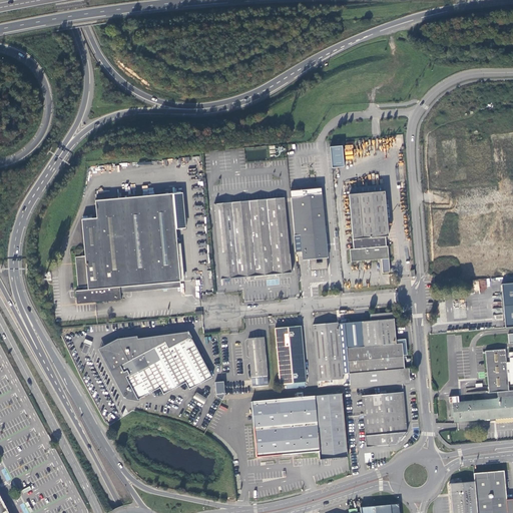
[(332,167),(344,166),(343,145),(331,146),(332,167)]
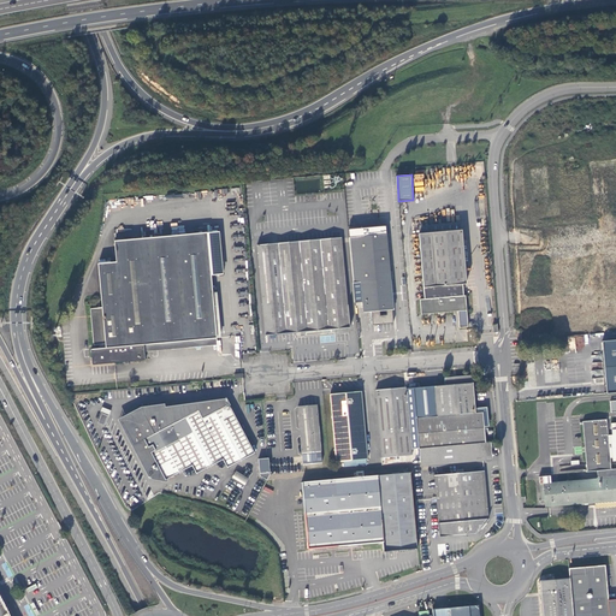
[(420,235),(461,231),(461,223),(419,226),(420,235)]
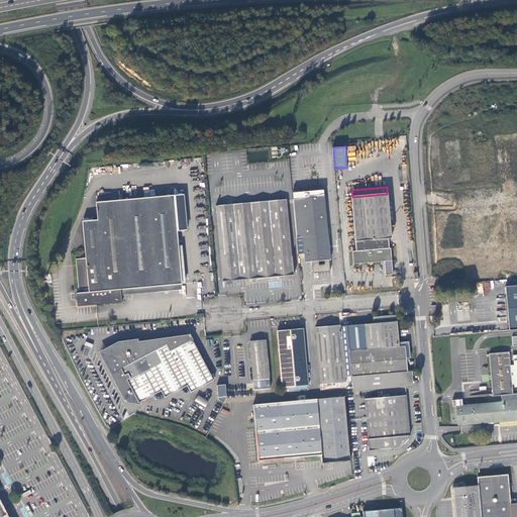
[(388,194),(387,194),(352,197),(351,197),(355,251),(352,251),(353,265),(385,262),(386,276),(393,275),(390,248),(389,248),(388,239),(391,239),(388,194)]
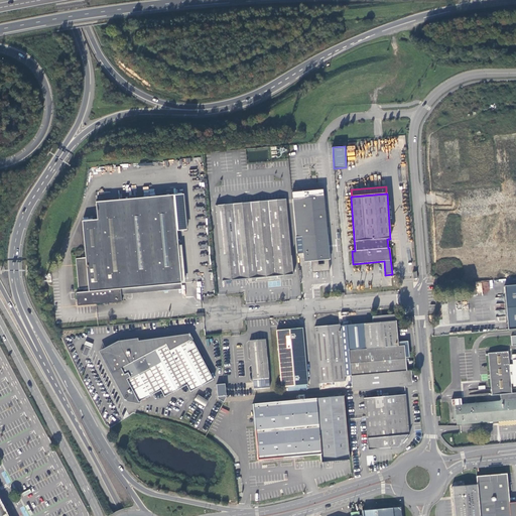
[(120,289),(122,289),(181,283),(173,196),(96,203),(98,220),(83,221),(86,258),(76,259),(79,289),(86,289),(87,291),(76,292),(77,305),(96,304),(122,301),(121,294),(120,289)]
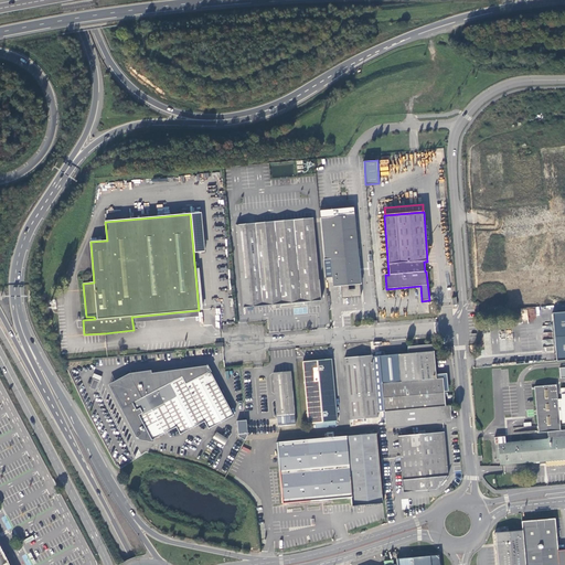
[(354,215),(320,219),(323,260),(330,260),(333,287),(341,287),(342,299),(361,297),(360,285),(361,285),(358,253),(354,215)]
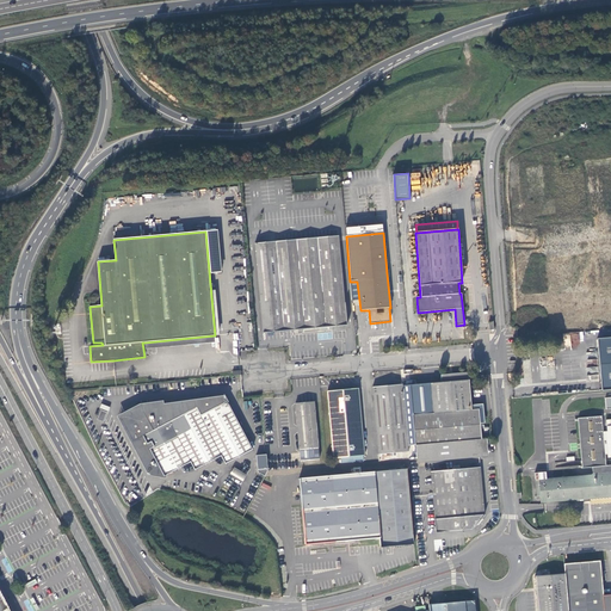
[(297,241),(255,245),(264,333),(326,327),(347,326),(346,303),(338,236),(297,241)]
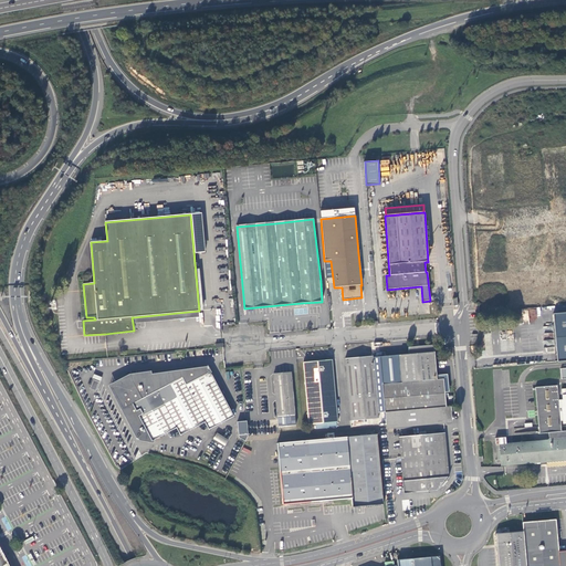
[(545,258),(546,278),(565,275),(565,240),(565,230),(549,231),(549,236),(503,238),(504,260),(545,258)]
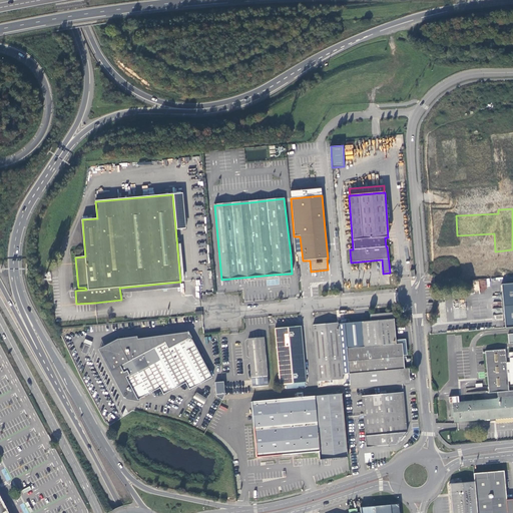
[(180,282),(121,288),(121,293),(181,288),(180,282)]
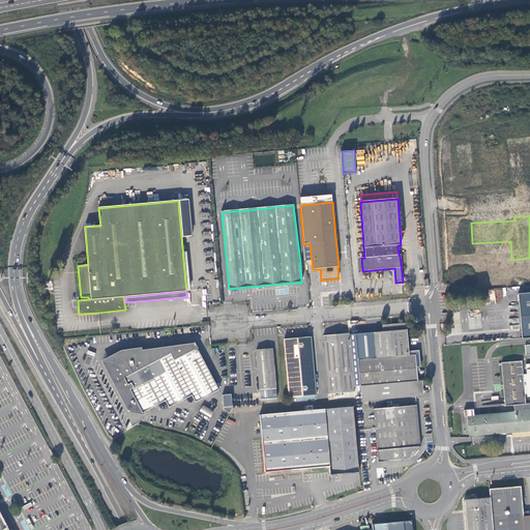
[(522,340),(529,339),(529,293),(518,295),(522,339),(522,340)]
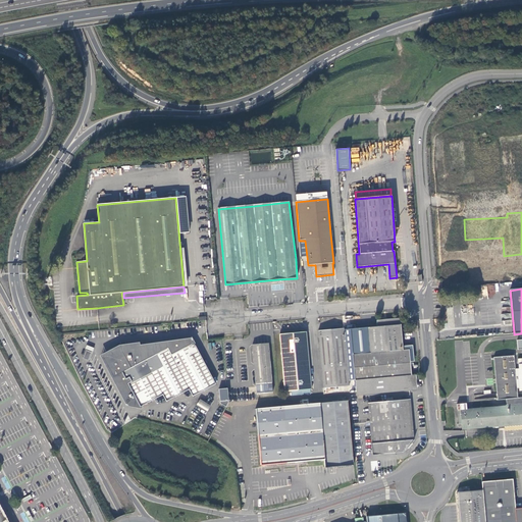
[(506,324),(504,299),(489,301),(490,306),(476,307),(475,307),(470,307),(471,318),(466,319),(466,322),(471,321),(472,327),(506,324)]
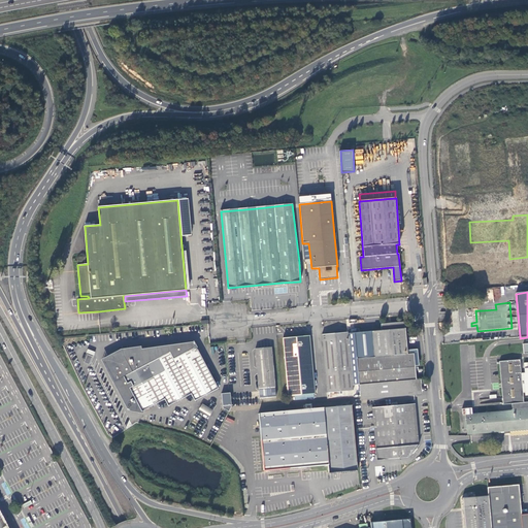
[(359,385),(360,385),(417,380),(414,354),(407,355),(404,322),(390,324),(382,325),(383,331),(355,333),(359,385)]
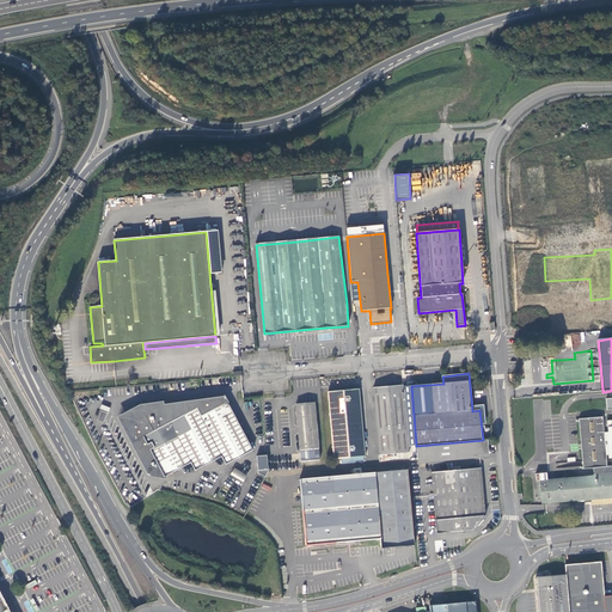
[(384,387),(373,389),(379,454),(409,452),(403,386),(384,387)]
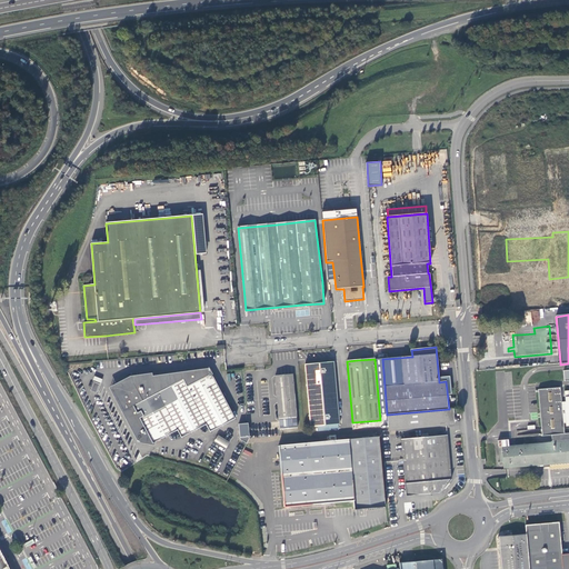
[(339,425),(333,362),(305,365),(311,427),(332,426),(332,428),(337,428),(337,425),(339,425)]
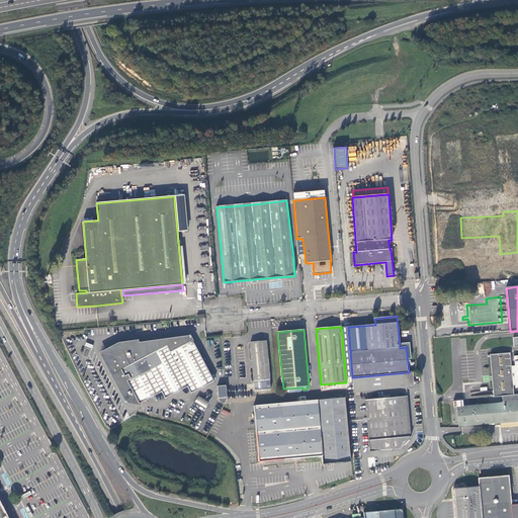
[(192,341),(191,341),(189,338),(166,341),(165,340),(138,344),(138,341),(118,344),(101,353),(126,402),(140,404),(162,393),(165,399),(187,387),(191,394),(213,381),(192,341)]
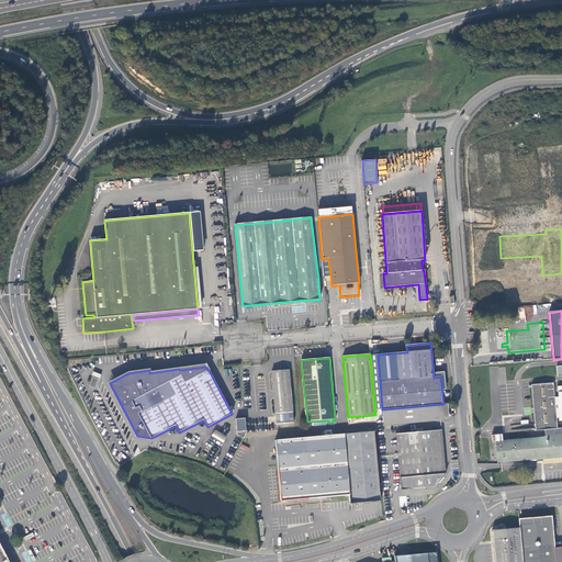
[(293,424),(289,370),(271,372),(277,425),(293,424)]
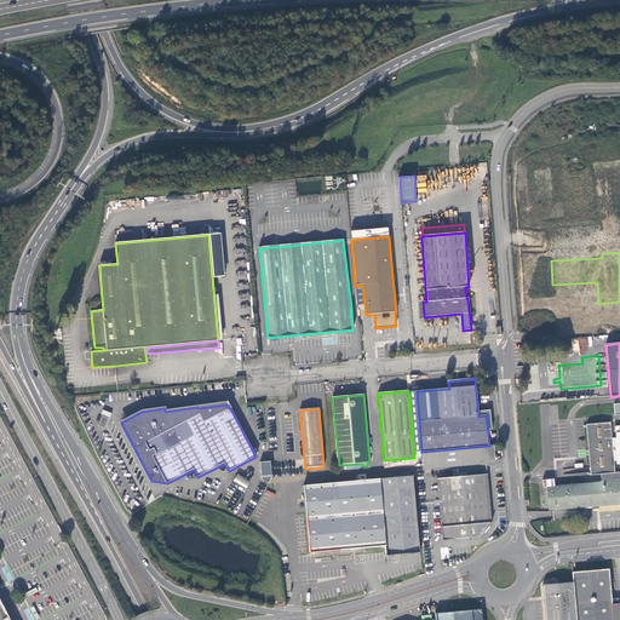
[(103,409),(101,415),(102,415),(99,425),(107,428),(110,412),(103,409)]
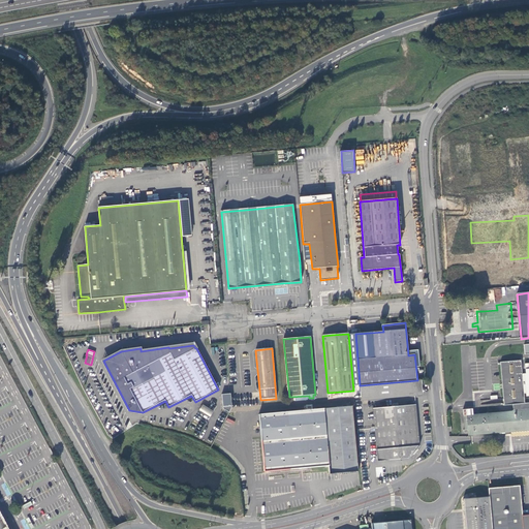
[(466,409),(463,410),(465,430),(464,430),(464,432),(468,432),(469,436),(504,432),(528,430),(528,368),(525,369),(528,397),(528,396),(528,403),(525,404),(522,361),(500,363),(504,405),(512,405),(514,411),(475,414),(467,415),(466,409)]
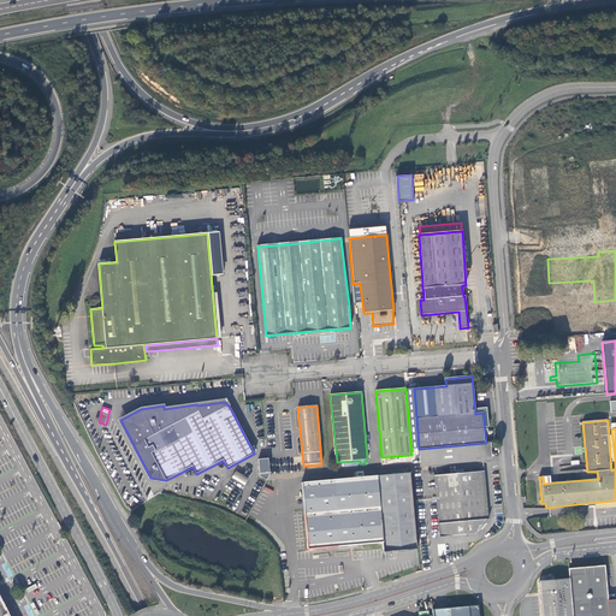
[(486,443),(420,449),(421,463),(492,457),(492,456),(491,443),(486,443)]
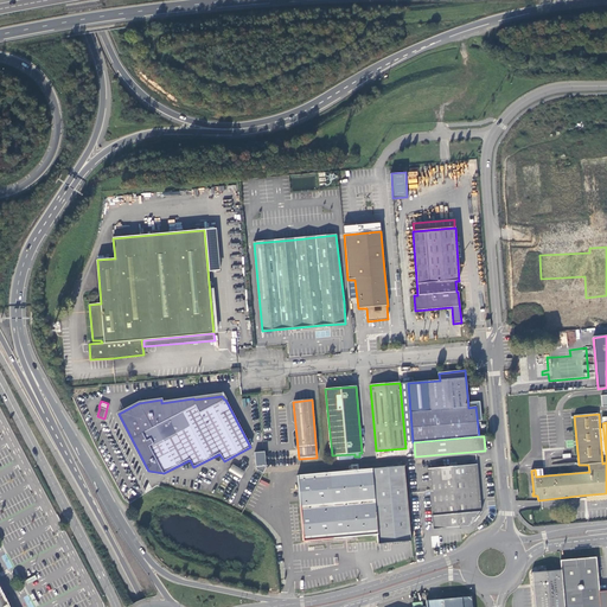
[(485,451),(415,457),(415,460),(485,454),(485,451)]
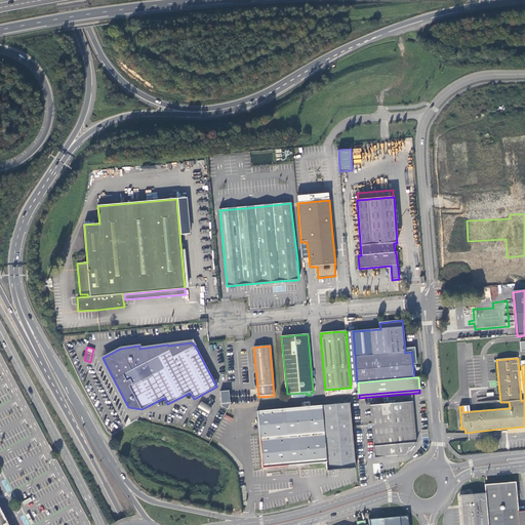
[(229,399),(229,391),(219,392),(221,406),(227,409),(230,404),(229,399)]
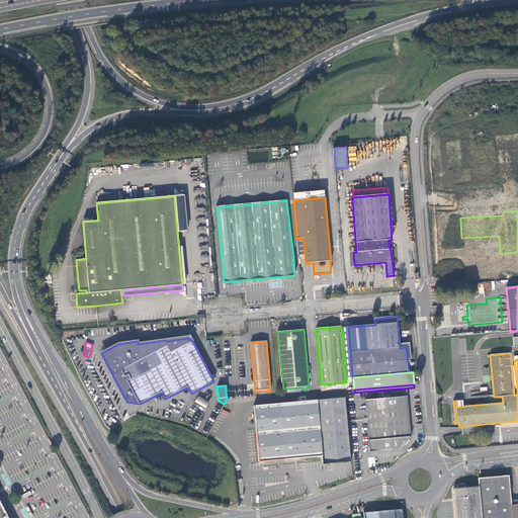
[(194,402),(205,408),(208,402),(198,396),(194,402)]
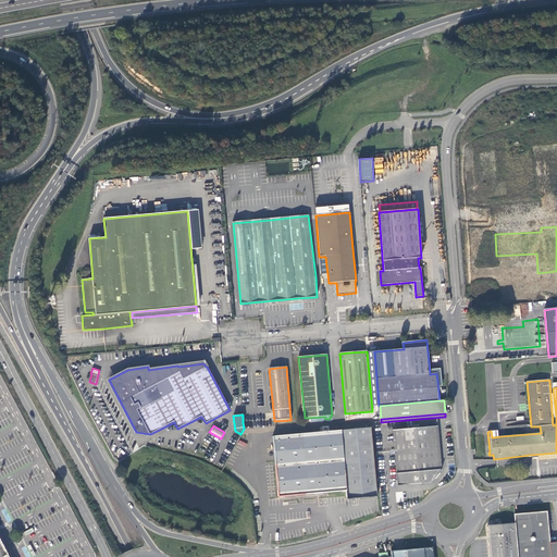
[(398,485),(411,483),(420,483),(443,481),(438,426),(417,429),(417,426),(415,428),(415,429),(393,431),(398,485)]
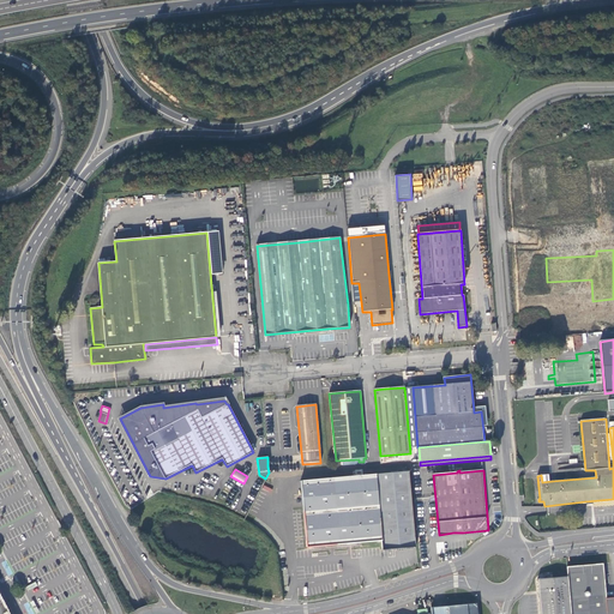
[(409,473),(377,475),(381,541),(383,551),(389,549),(416,547),(415,536),(409,473)]
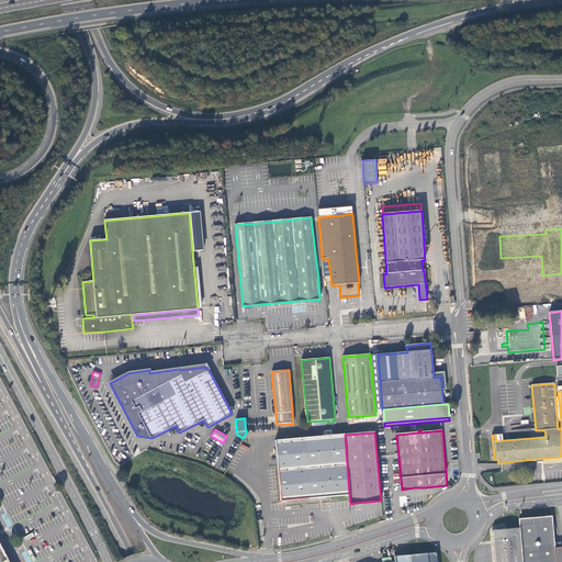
[(349,495),(345,435),(274,440),(279,480),(281,502),(312,498),(312,502),(319,501),(319,498),(349,495)]
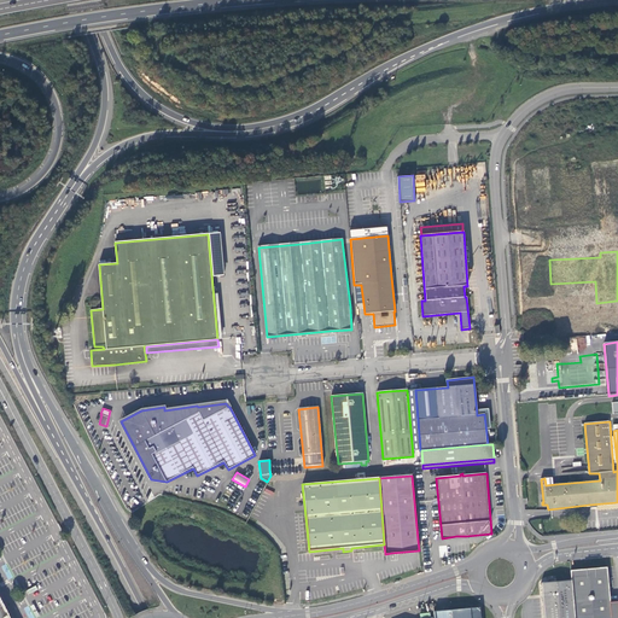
[(575,617),(611,617),(611,604),(607,567),(570,570),(571,581),(573,607),(575,617)]
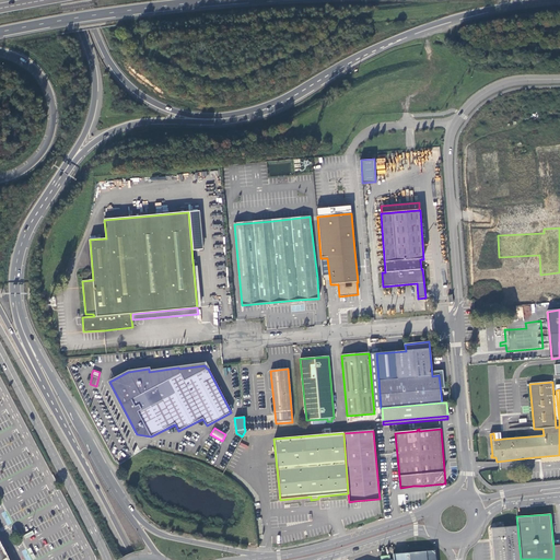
[(492,548),(492,553),(520,550),(517,526),(490,528),(491,533),(492,548)]
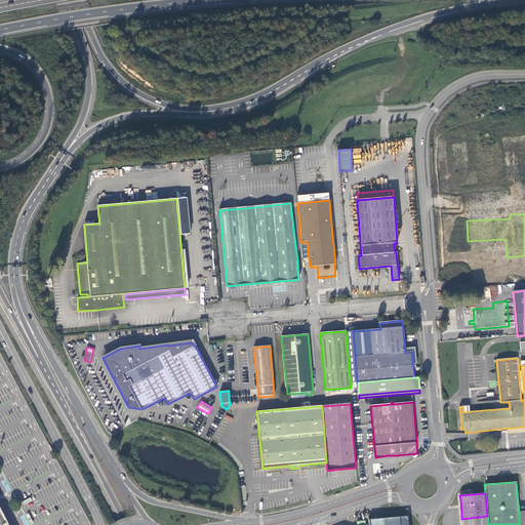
[(368,524),(407,524),(407,516),(368,520),(368,524)]
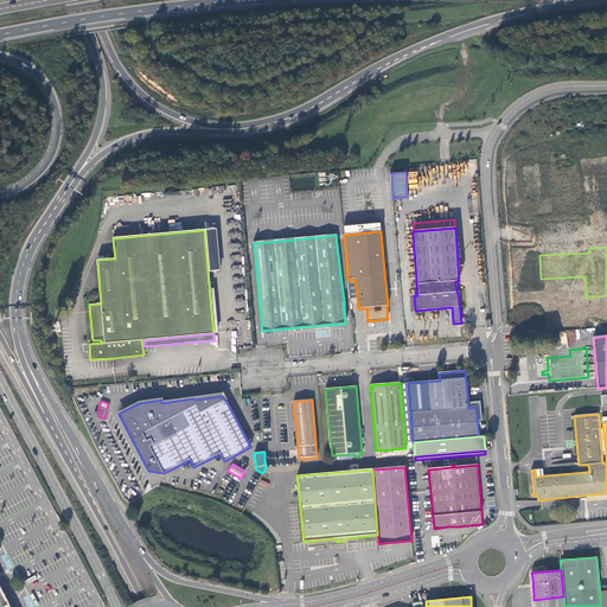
[(564,606),(563,596),(534,600),(534,606),(564,606)]
